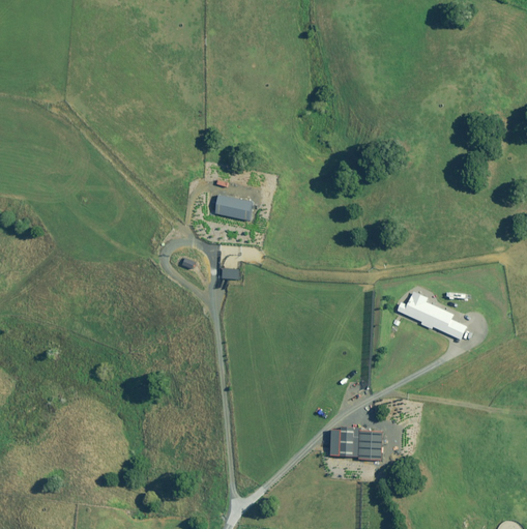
[(252,201),(217,194),(213,212),(247,219),(252,201)]
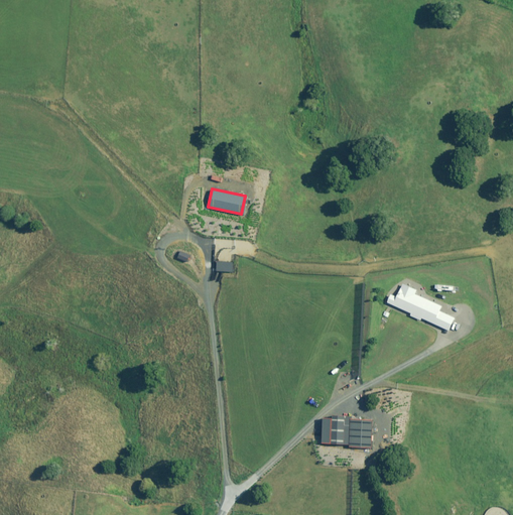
[(234,262),(216,261),(216,270),(233,271),(234,262)]
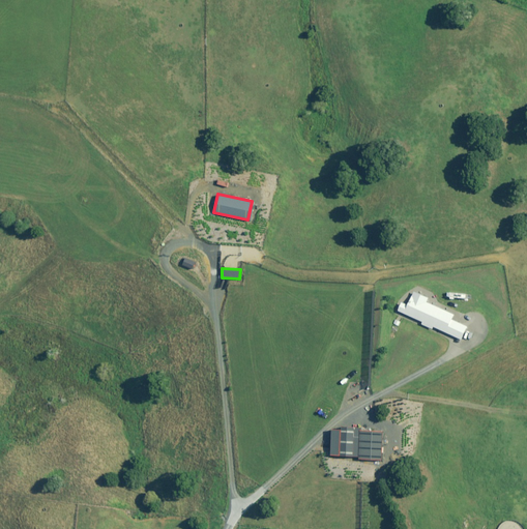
[(427,297),(413,291),(406,304),(400,301),(397,310),(420,321),(419,323),(430,328),(431,325),(460,339),(466,325),(450,319),(452,314),(425,301),(427,297)]
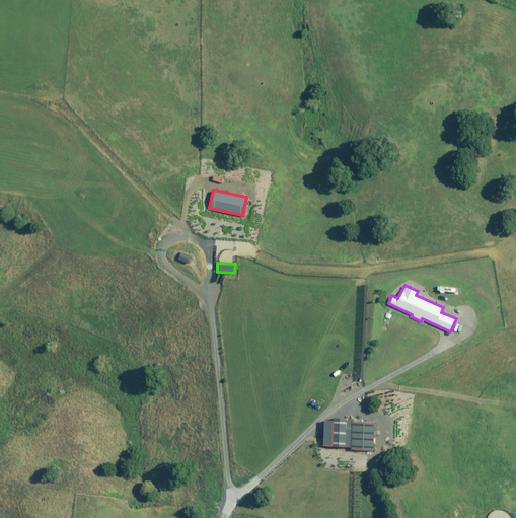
[(351,422),(352,418),(333,418),(333,421),(323,421),(322,445),(350,446),(351,422)]
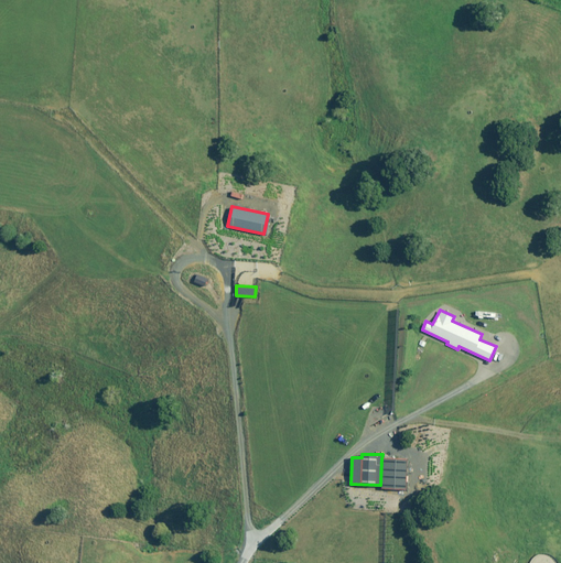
[(380,485),(380,488),(405,489),(406,459),(381,458),(380,485)]
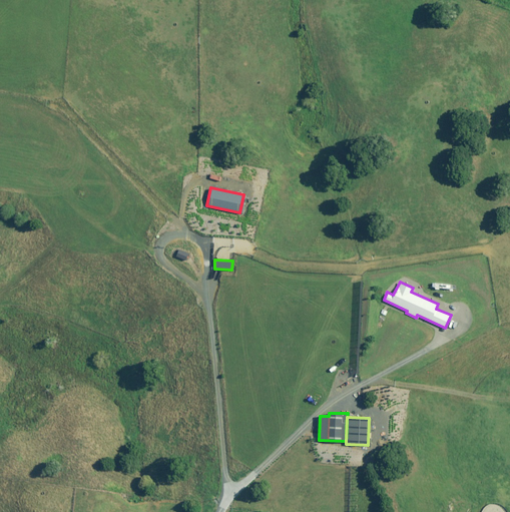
All buildings are outlined.
